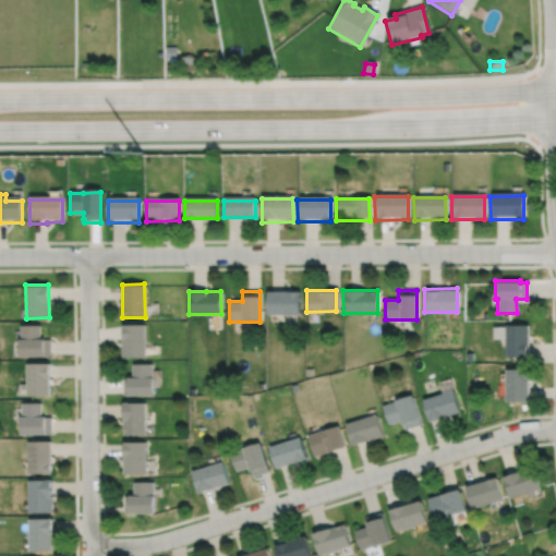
[(267,291),(267,314),(300,314),(300,291),(267,291)]
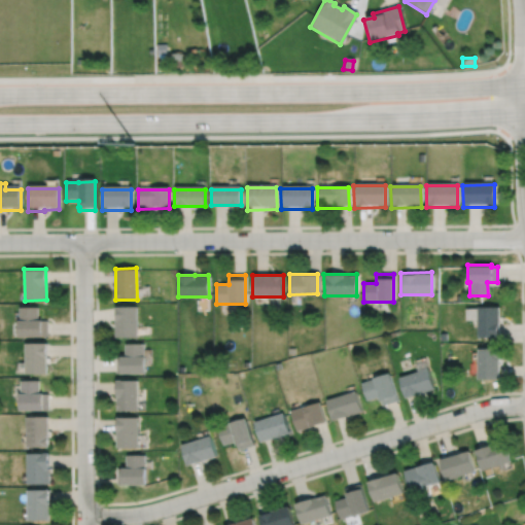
[(114,306),(115,338),(136,338),(136,306),(114,306)]
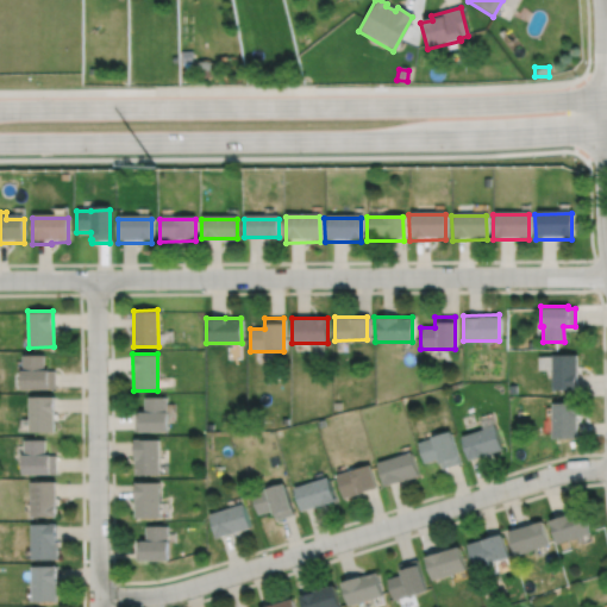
[(22,356),(22,369),(20,369),(20,389),(54,389),(54,369),(43,369),(43,355),(22,356)]
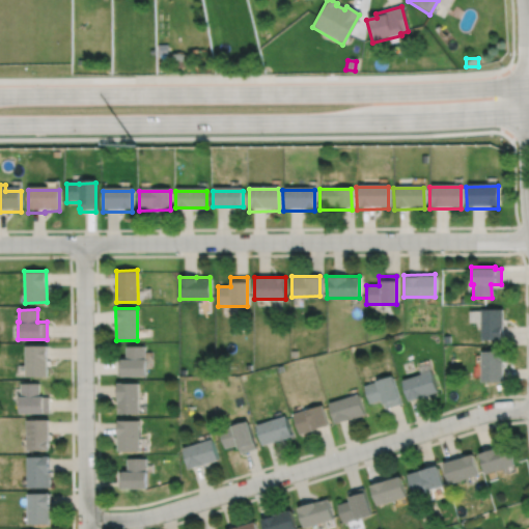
[(480,309),(480,340),(502,340),(501,309),(480,309)]
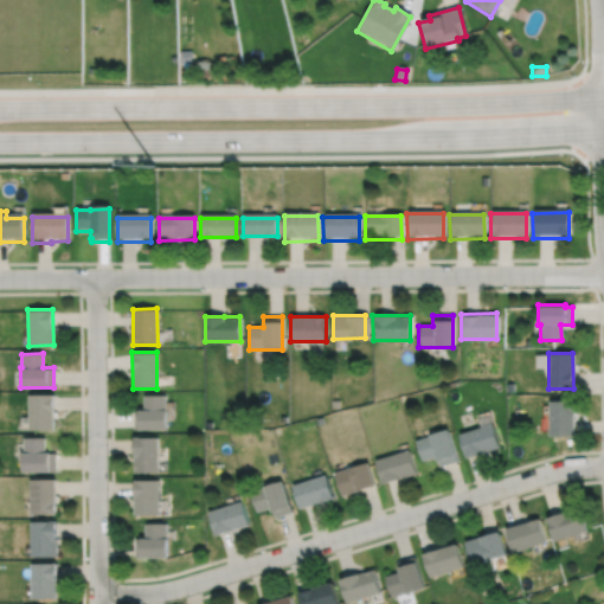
[(29,394),(29,430),(53,430),(52,394),(29,394)]
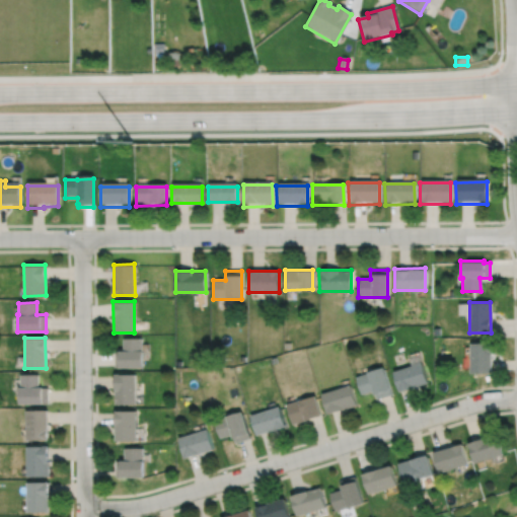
[(123,339),(123,351),(119,351),(119,352),(114,352),(114,368),(142,367),(142,351),(141,351),(141,339),(123,339)]
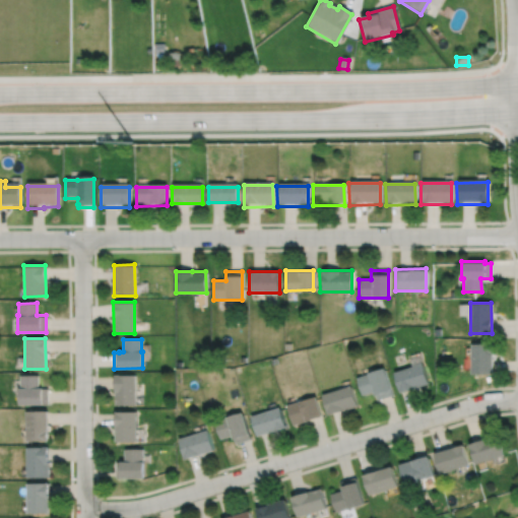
[(470,343),(470,374),(491,374),(491,343),(470,343)]
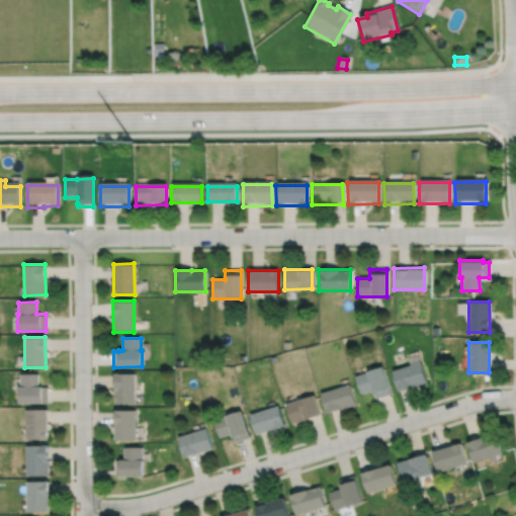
[(390,370),(396,391),(425,381),(419,362),(390,370)]
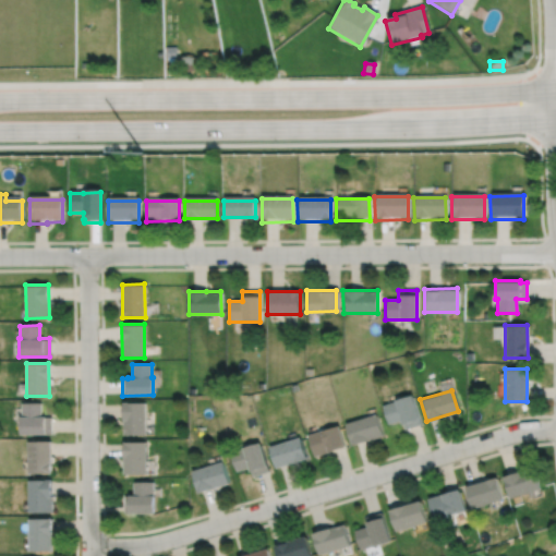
[(381,406),(386,424),(398,421),(400,424),(401,424),(402,430),(419,424),(410,395),(393,400),(393,401),(381,406)]
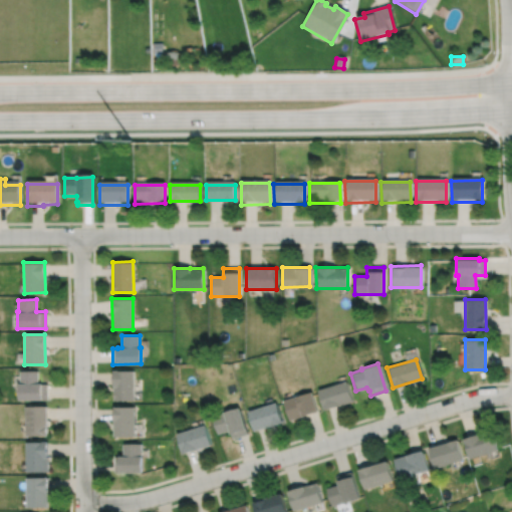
[(112,370),(112,401),(134,401),(134,370),(112,370)]
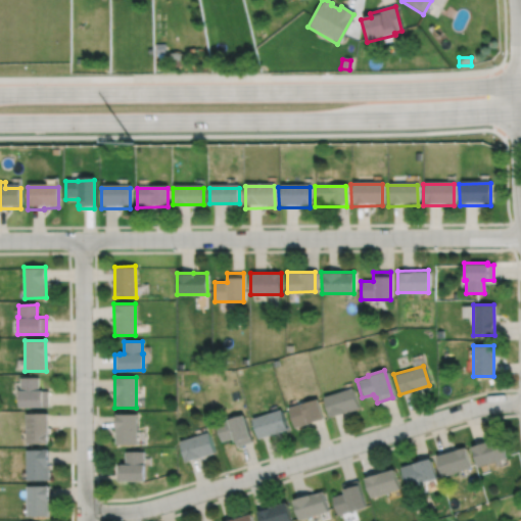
[(19,378),(19,390),(17,390),(17,408),(47,407),(47,391),(41,391),(41,390),(38,390),(38,378),(19,378)]
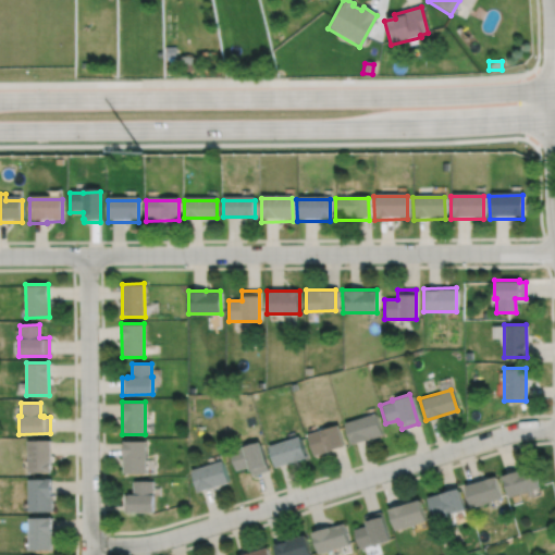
[(346,423),(353,444),(381,435),(374,415),(346,423)]
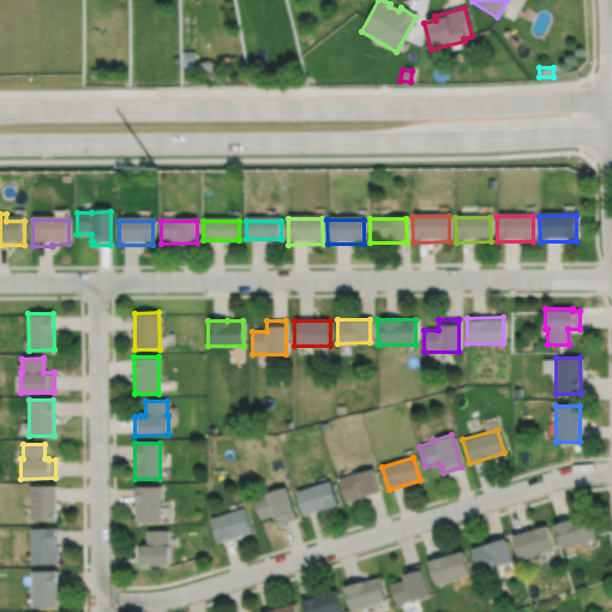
[(339,479),(346,503),(381,492),(373,468),(339,479)]
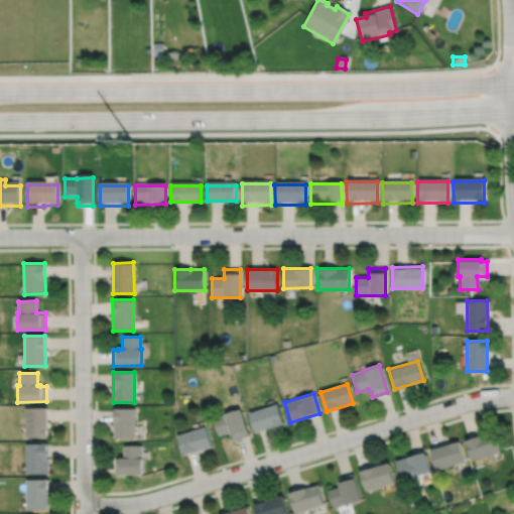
[(249,413),(255,433),(284,424),(277,404),(249,413)]
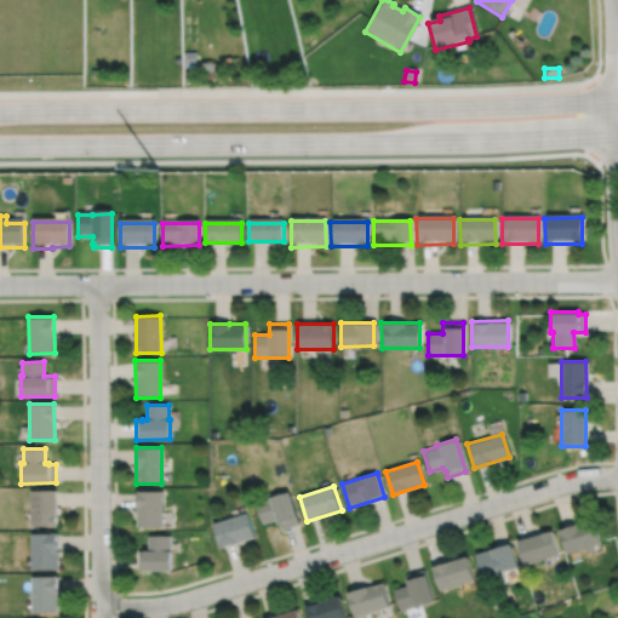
[(29,491),(30,527),(55,527),(55,491),(29,491)]
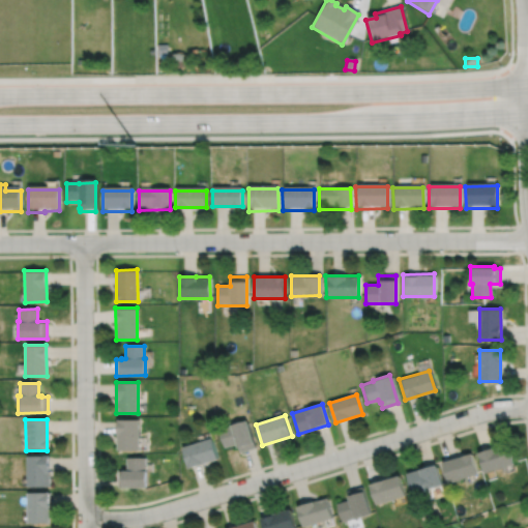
[(116,420),(116,451),(138,451),(138,420),(116,420)]
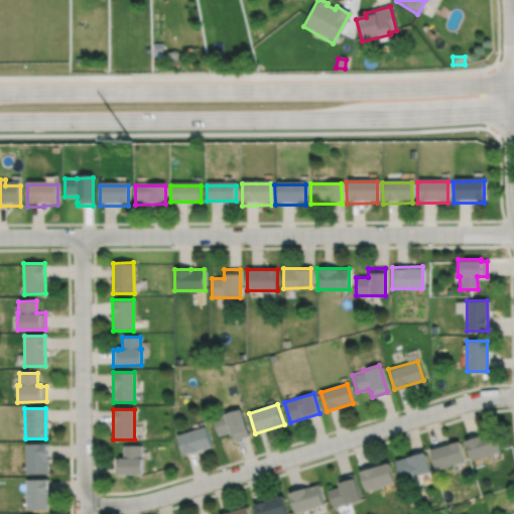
[(213,419),(218,436),(230,432),(233,441),(248,436),(246,431),(247,431),(240,409),(225,414),(225,415),(213,419)]
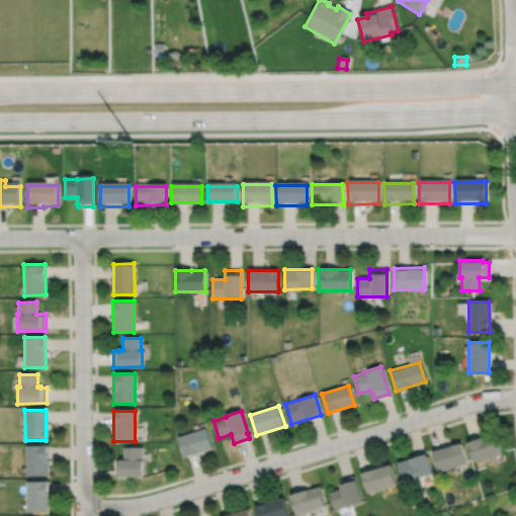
[(178,437),(184,457),(212,449),(206,429),(178,437)]
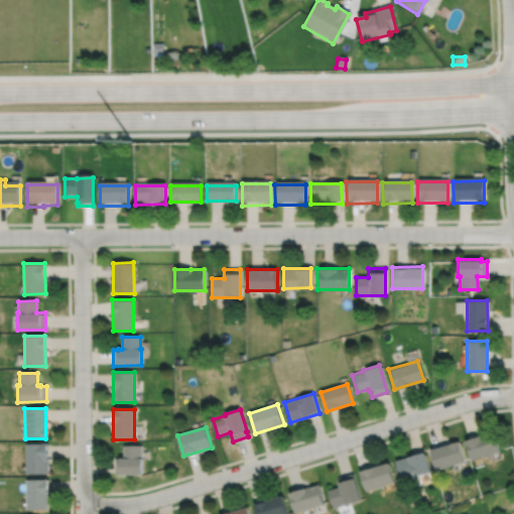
[(463,441),(470,462),(498,453),(492,432),(463,441)]
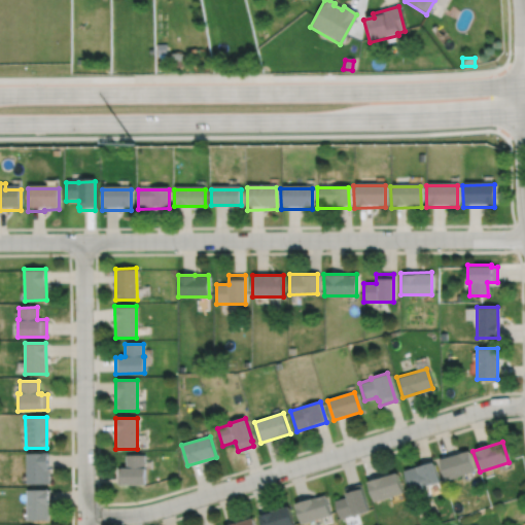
[(438,460),(444,481),(473,471),(466,451),(438,460)]
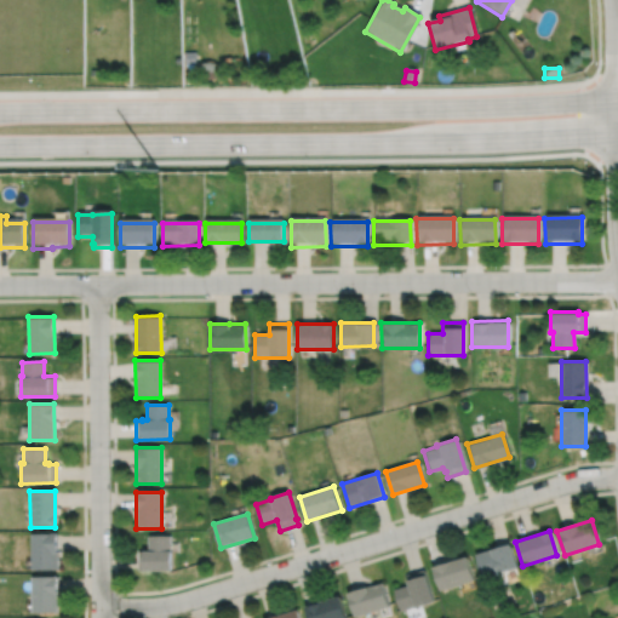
[(30,534),(32,571),(57,570),(56,533),(30,534)]
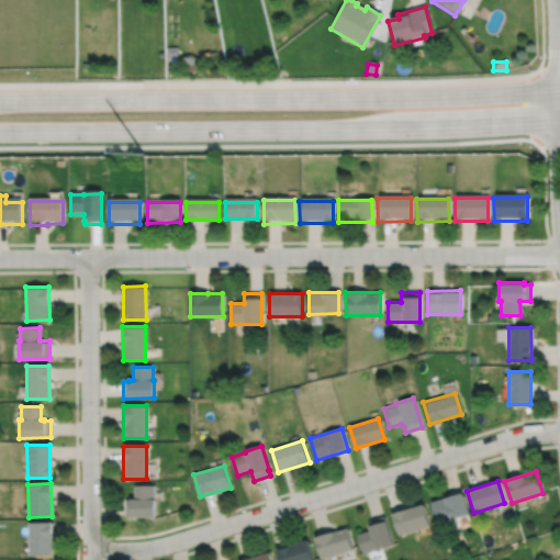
[(134,486),(134,500),(130,500),(130,501),(124,501),(124,517),(154,517),(154,486),(134,486)]
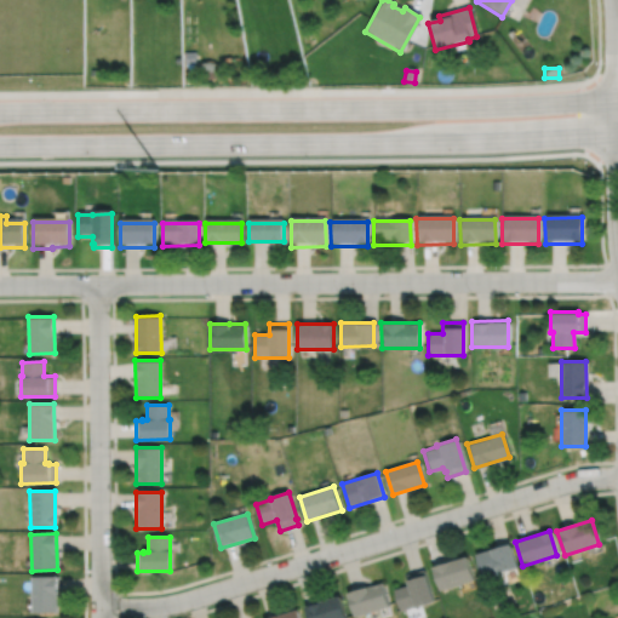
[(471,555),(480,579),(514,568),(507,544),(471,555)]
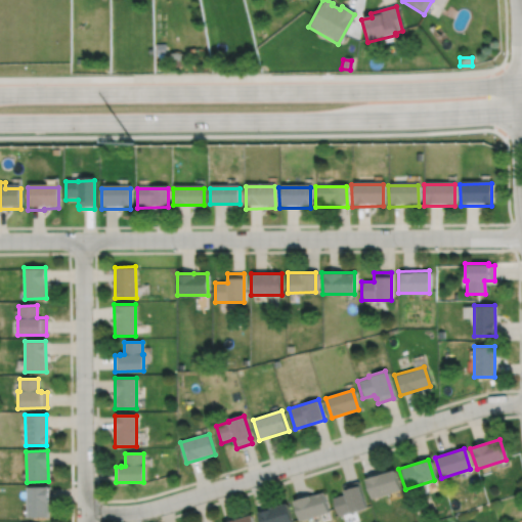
[(365,478),(372,499),(398,491),(392,470),(365,478)]
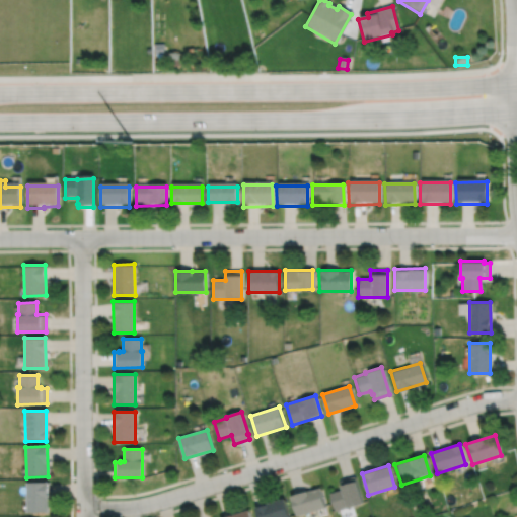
[(329,495),(336,512),(348,508),(348,509),(364,504),(357,482),(356,482),(354,477),(339,482),(342,491),(329,495)]
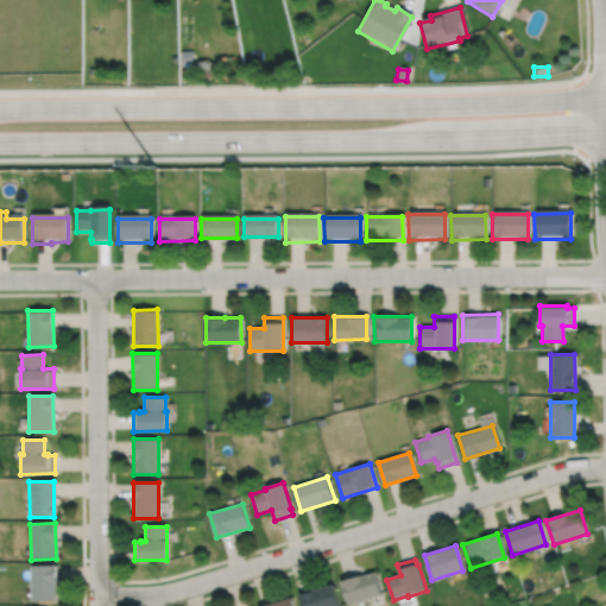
[(30,567),(31,601),(55,601),(55,567),(30,567)]
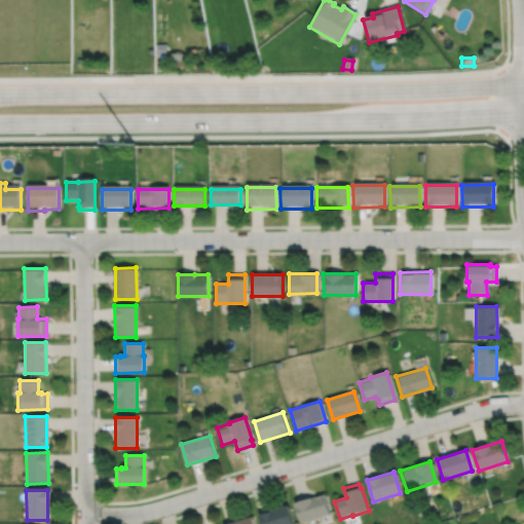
[(294,503),(300,523),(303,523),(330,515),(324,494),(294,503)]
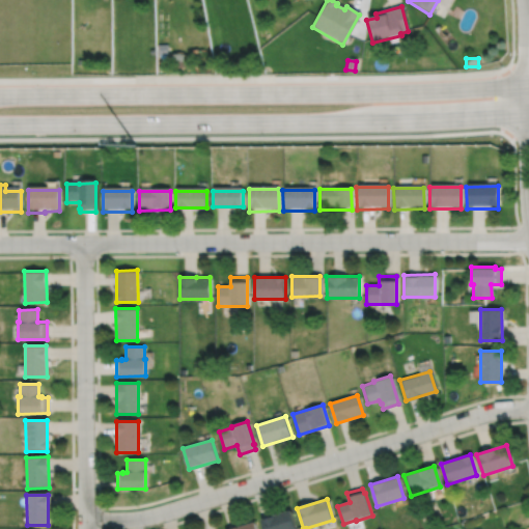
[(261,520),(263,528),(296,528),(290,510),(261,520)]
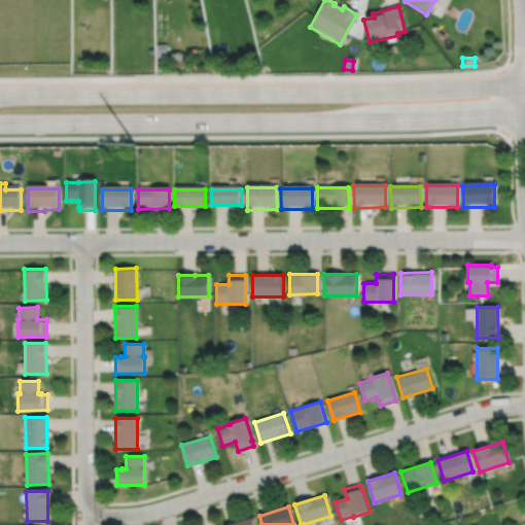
All buildings are outlined.
